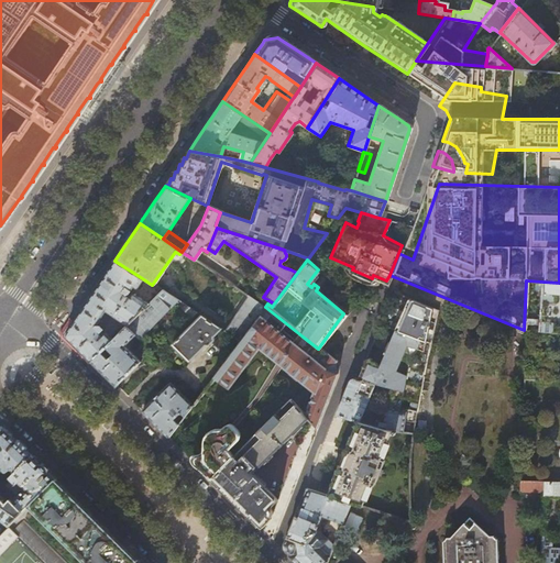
[(135,288),(142,278),(114,261),(103,277),(90,296),(73,321),(63,335),(89,362),(111,340),(103,332),(101,334),(98,331),(107,319),(111,321),(113,318),(125,326),(147,304),(132,293),(130,294),(129,295),(124,293),(127,291),(129,289),(131,289),(132,286),(135,288)]
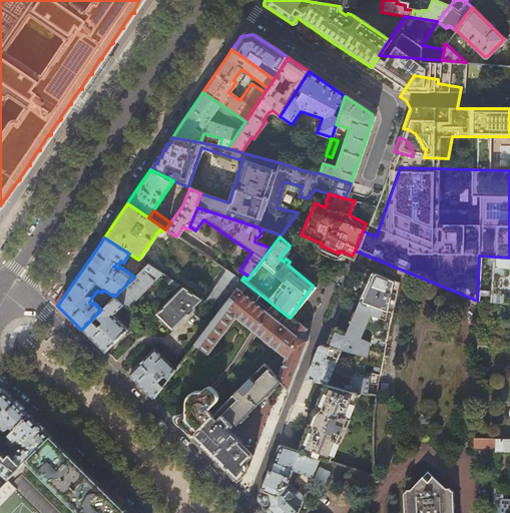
[(509,258),(479,255),(477,301),(509,303),(509,258)]
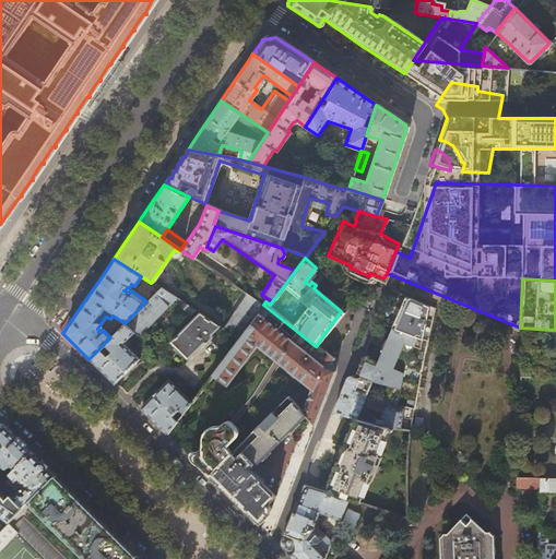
[(160,288),(146,301),(125,323),(119,329),(115,333),(110,337),(89,359),(101,370),(114,383),(138,359),(145,367),(150,361),(141,353),(137,358),(121,343),(132,333),(137,336),(169,301),(185,318),(192,310),(160,288)]
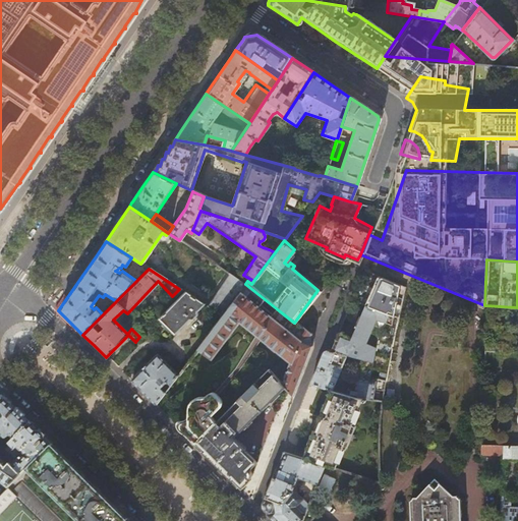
[(221,316),(244,285),(228,275),(206,306),(221,316)]
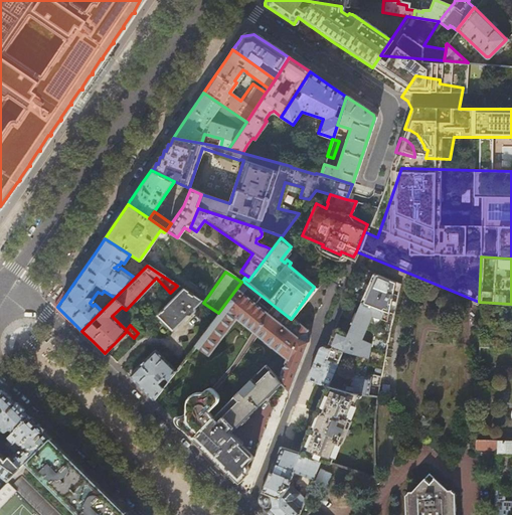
[(362,304),(386,313),(392,283),(374,276),(369,288),(362,304)]
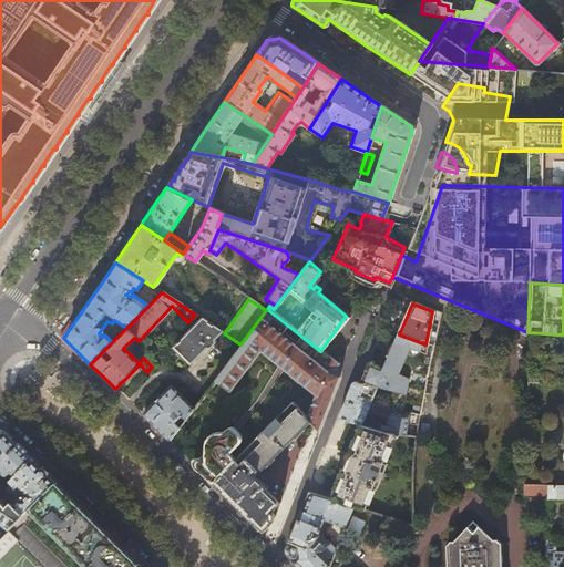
[(308,412),(305,419),(308,422),(316,431),(318,425),(332,390),(337,377),(336,374),(335,370),(336,367),(337,363),(328,357),(319,368),(297,350),(305,339),(267,309),(266,310),(241,344),(235,351),(213,381),(227,391),(259,349),(315,394),(308,412)]
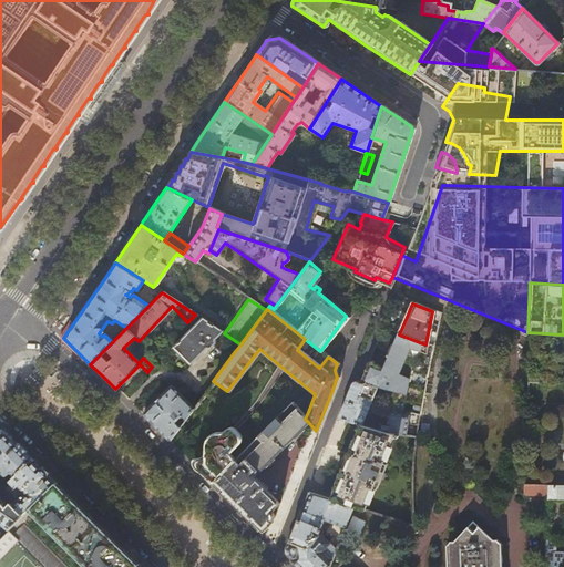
[(171,348),(187,363),(204,347),(205,348),(207,348),(212,343),(212,341),(212,340),(219,331),(200,318),(171,348)]
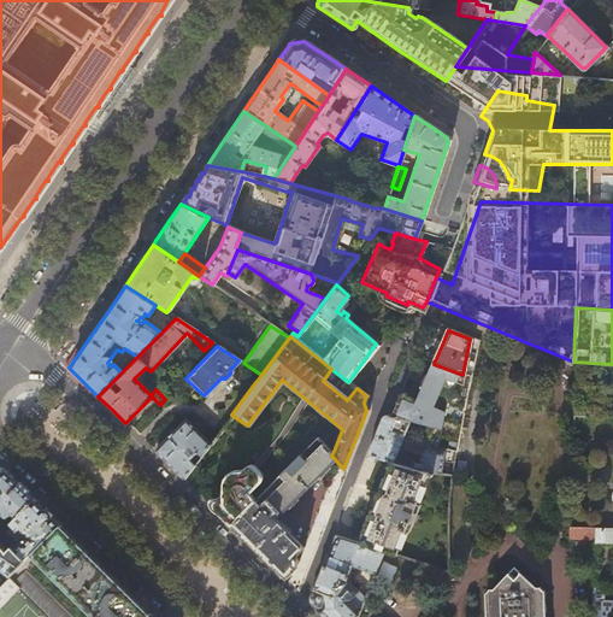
[(457,434),(461,413),(460,413),(467,377),(463,375),(434,364),(429,363),(425,372),(413,401),(398,394),(395,401),(388,417),(406,422),(424,427),(438,430),(438,429),(457,434)]
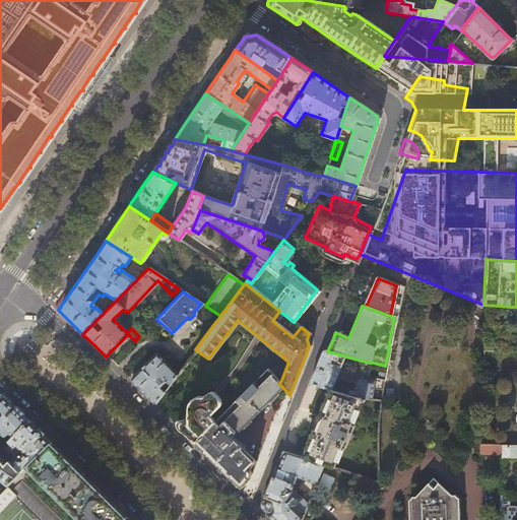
[(195,349),(215,322),(212,320),(198,323),(199,329),(192,331),(193,338),(186,338),(187,345),(181,346),(183,352),(188,359),(195,349)]
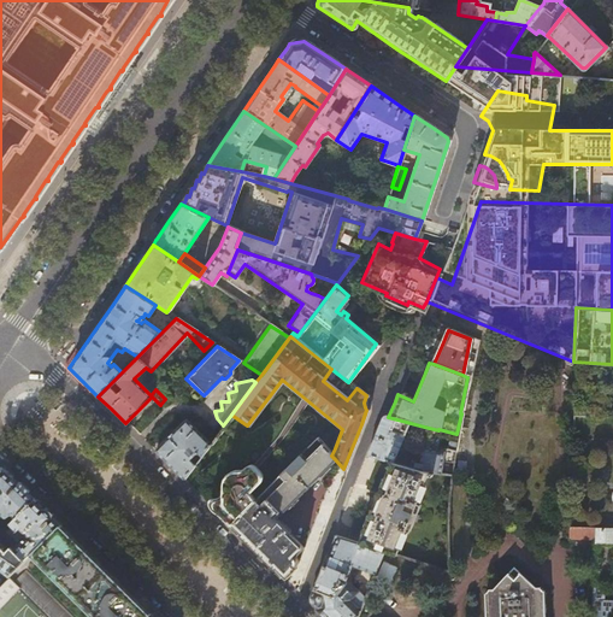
[(390,463),(406,422),(388,417),(382,415),(378,419),(377,423),(365,456),(389,463),(390,463)]
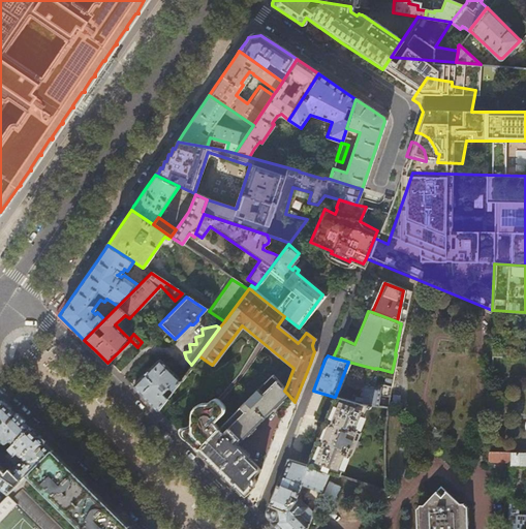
[(142,396),(156,411),(179,381),(159,361),(131,386),(142,396)]
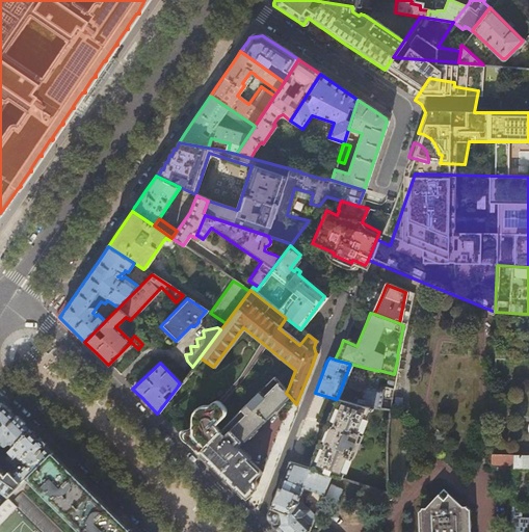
[(390,399),(391,390),(375,386),(377,375),(378,371),(366,368),(360,405),(372,407),(382,408),(384,398),(390,399)]
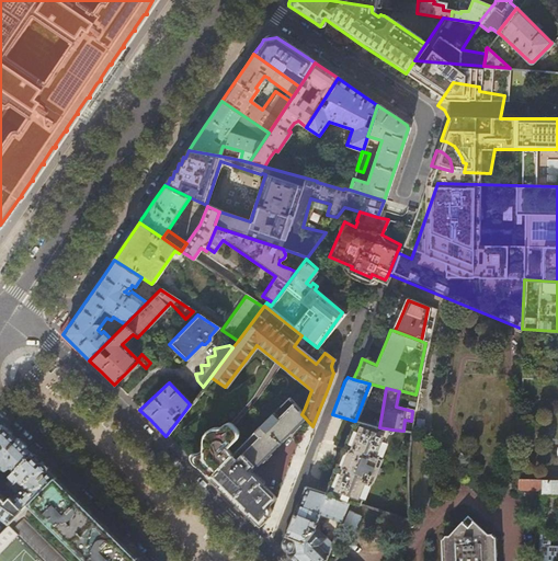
[(416,395),(399,390),(399,391),(398,396),(414,400),(416,395)]
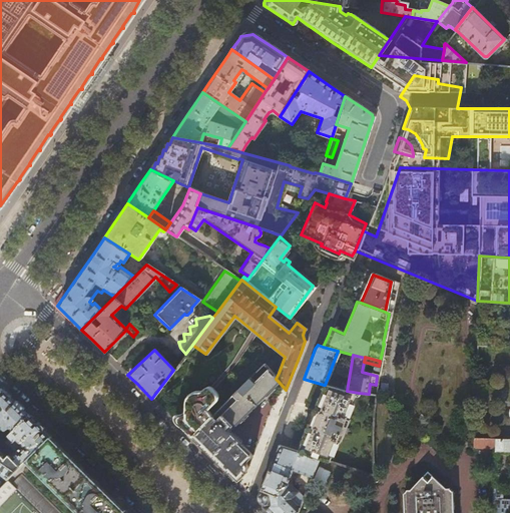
[(233,426),(279,382),(276,379),(274,376),(267,369),(252,383),(248,378),(230,397),(210,417),(190,437),(205,452),(235,481),(239,478),(243,473),(243,472),(245,470),(245,468),(245,464),(244,462),(250,455),(225,430),(231,424),(233,426)]
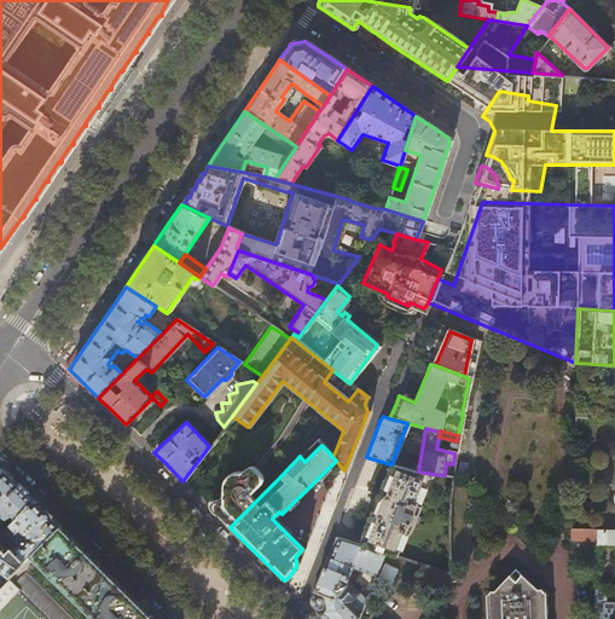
[(418,472),(392,464),(390,464),(358,545),(382,553),(395,557),(406,532),(410,533),(421,507),(417,504),(428,476),(431,478),(433,474),(418,472)]
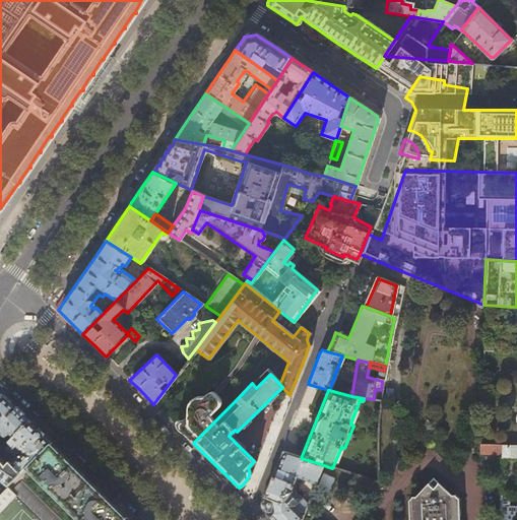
[(193,443),(213,423),(209,415),(216,407),(218,404),(217,400),(215,395),(212,392),(207,393),(203,395),(197,396),(192,398),(187,404),(186,419),(185,421),(180,423),(177,425),(178,428),(185,435),(193,443)]
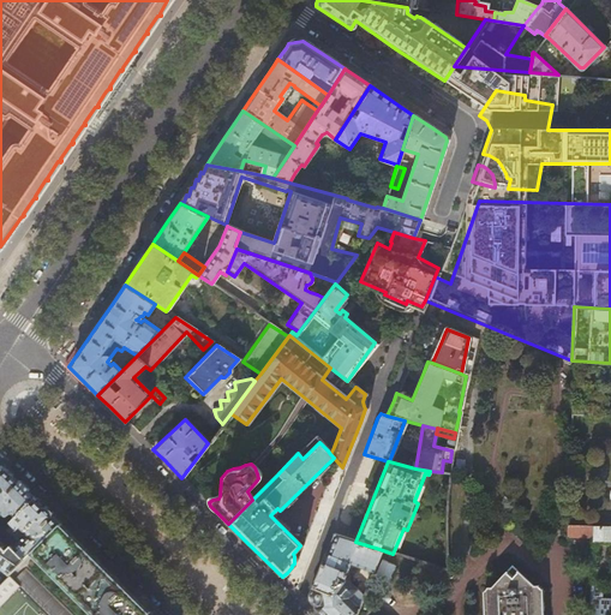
[(0,531),(1,530),(0,529),(0,512),(3,514),(6,514),(9,511),(15,517),(33,497),(24,490),(25,489),(18,482),(17,483),(16,481),(11,476),(11,475),(5,469),(4,469),(0,466),(0,531)]
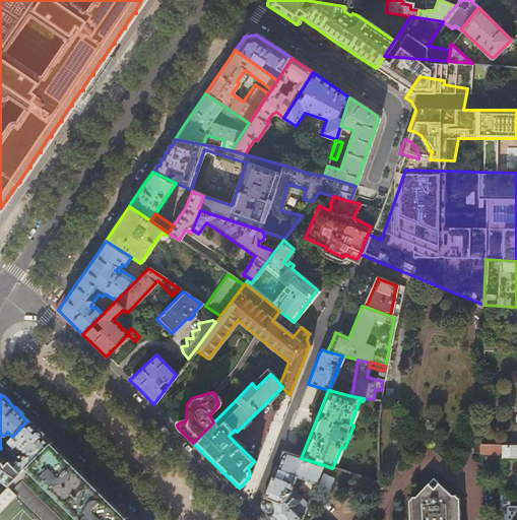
[(27,420),(12,437),(7,441),(13,446),(14,445),(21,452),(18,456),(16,455),(10,462),(20,471),(24,467),(49,442),(43,436),(37,430),(38,430),(35,427),(28,420),(27,420)]
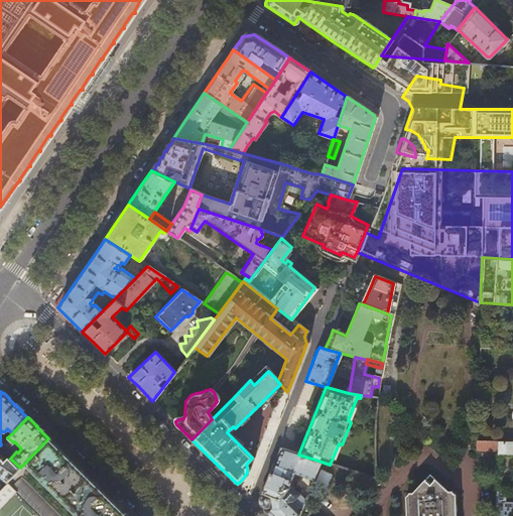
[(71,461),(48,438),(24,464),(77,515),(122,515),(125,514),(108,497),(71,461)]
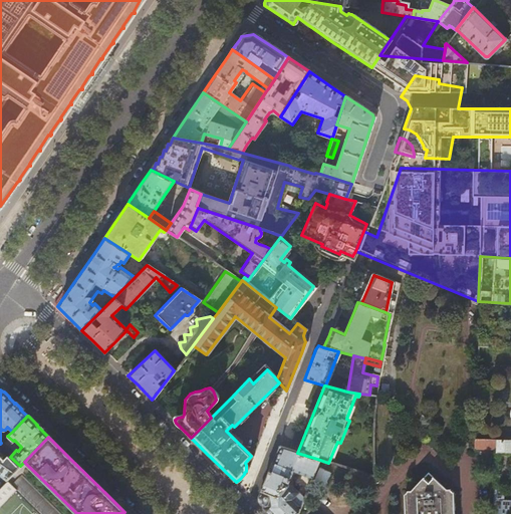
[(510,440),(494,440),(493,452),(510,452),(510,440)]
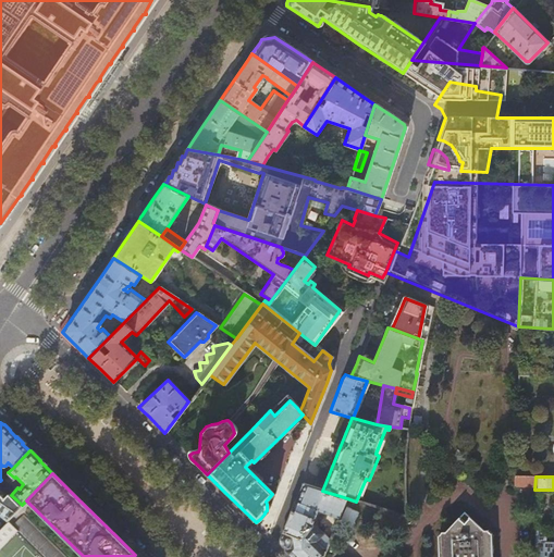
[(1,479),(1,480),(0,481),(0,484),(8,492),(11,490),(8,486),(8,485),(4,482),(3,482),(1,479)]
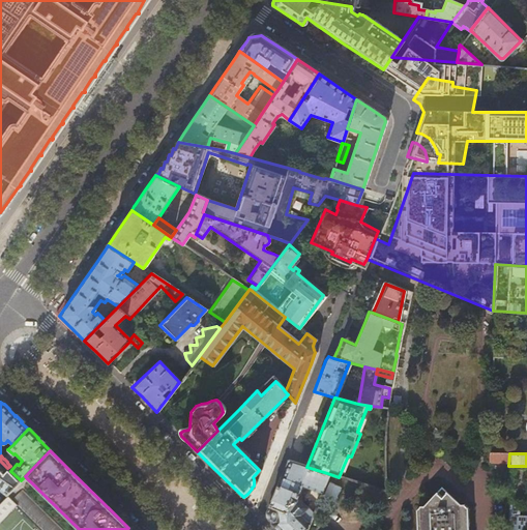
[(304,529),(327,473),(306,467),(286,461),(284,467),(283,468),(284,469),(285,471),(284,473),(282,478),(280,478),(277,480),(267,506),(269,507),(269,508),(267,508),(266,510),(265,513),(265,516),(265,518),(267,521),(269,521),(271,522),(270,524),(276,529),(304,529)]
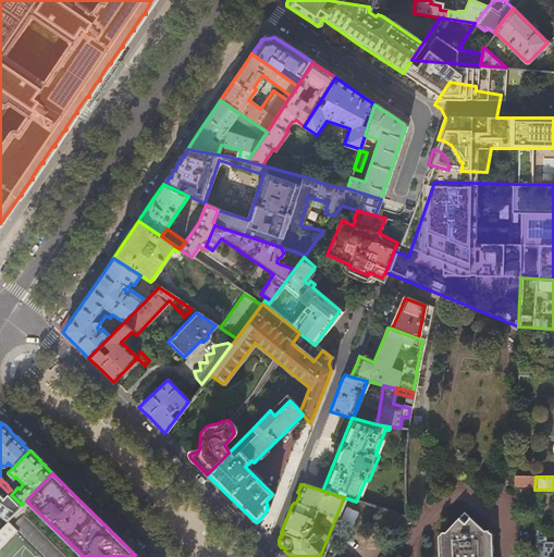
[(0,514),(5,518),(7,520),(22,505),(11,495),(9,493),(4,496),(0,492),(0,514)]
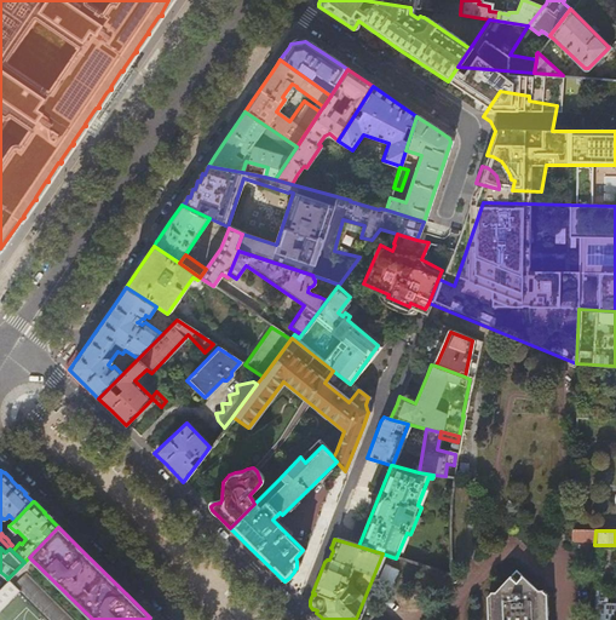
[(92,619),(29,557),(24,562),(7,579),(0,585),(0,619),(92,619)]
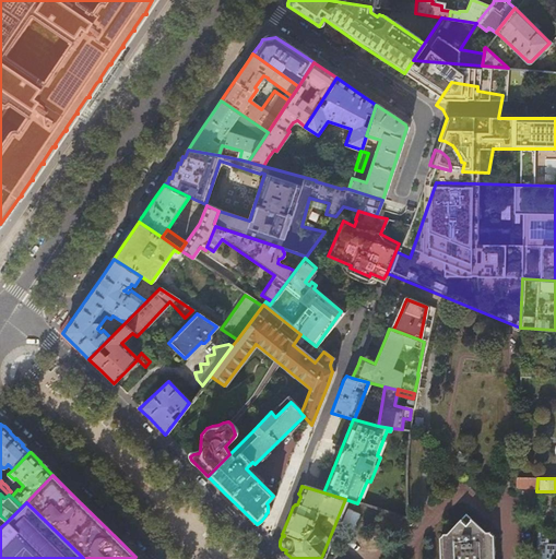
[(491,558),(491,533),(487,530),(473,531),(463,522),(454,532),(440,533),(438,535),(438,558),(491,558)]
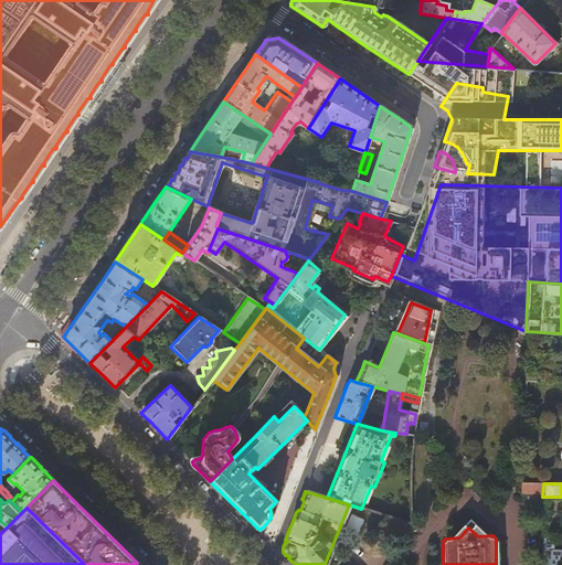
[(561,564),(561,550),(540,548),(539,564),(561,564)]
